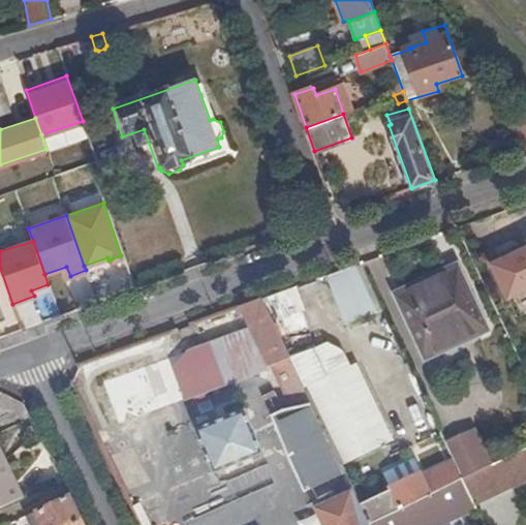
[(503,250),(505,255),(518,251),(515,244),(503,250)]
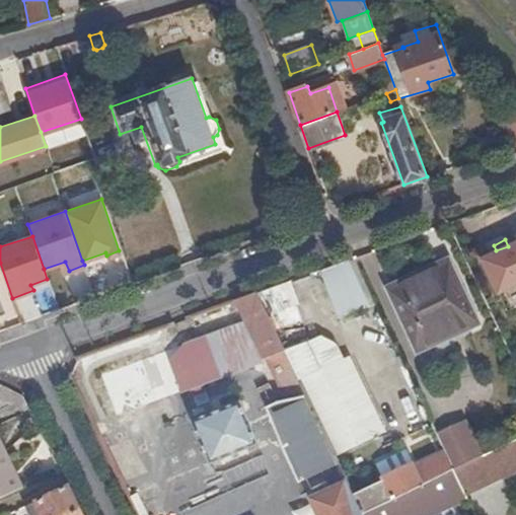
[(496,250),(483,258),(503,302),(515,295),(515,241),(508,246),(496,250)]
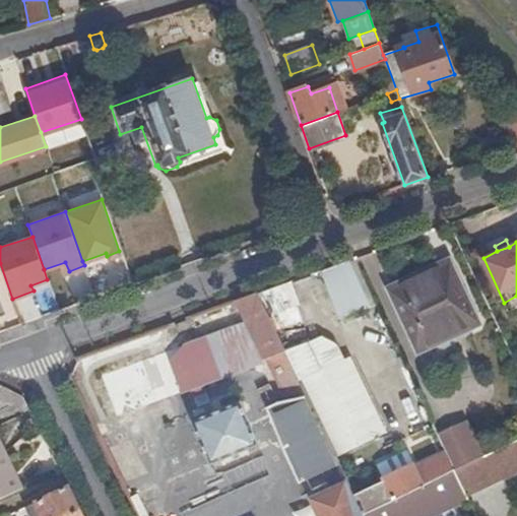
[(369,306),(347,259),(321,269),(344,318),(369,306)]
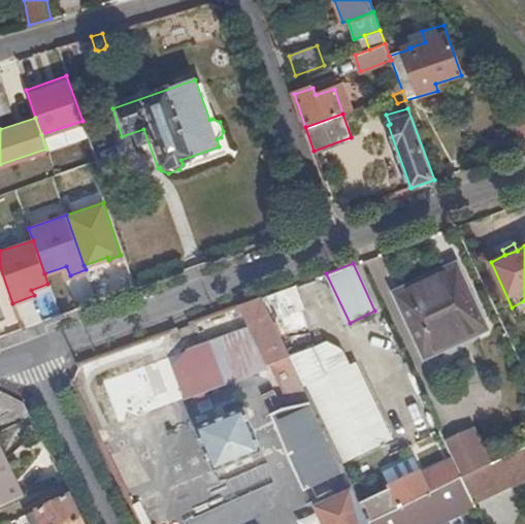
[(407,290),(394,296),(406,322),(408,321),(412,328),(409,329),(421,353),(435,347),(437,353),(469,337),(467,331),(484,324),(472,299),(469,300),(466,293),(468,291),(457,266),(444,272),(443,269),(406,287),(407,290)]
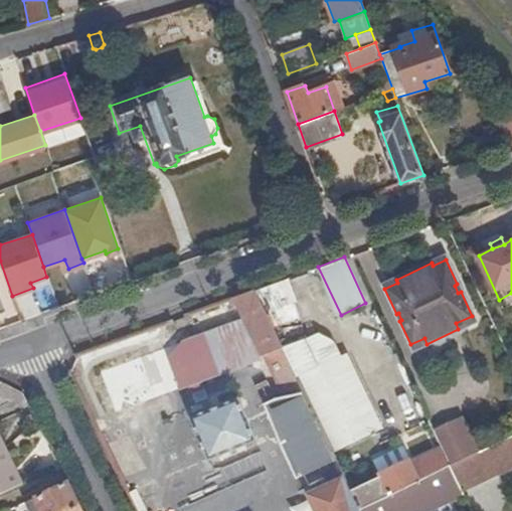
[(292,297),(284,279),(253,290),(263,309),(292,297)]
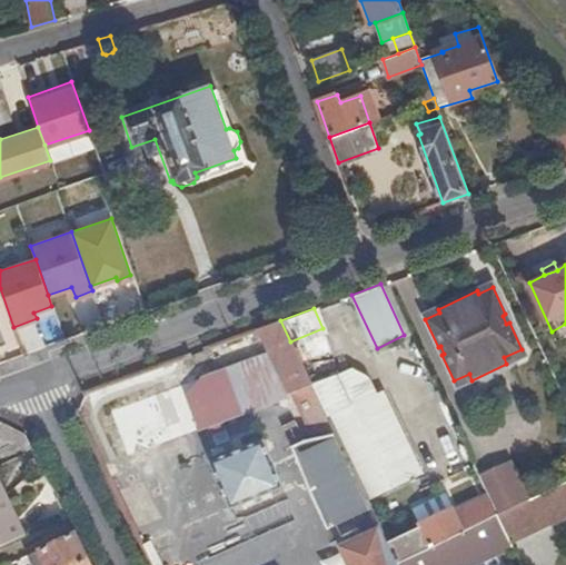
[(396,564),(395,563),(385,541),(313,387),(295,352),(290,342),(280,320),(257,328),(269,353),(110,409),(127,456),(288,397),(288,394),(291,392),(301,387),(306,397),(297,403),(311,435),(316,444),(298,452),(333,523),(341,543),(338,544),(340,547),(348,564),(396,564)]
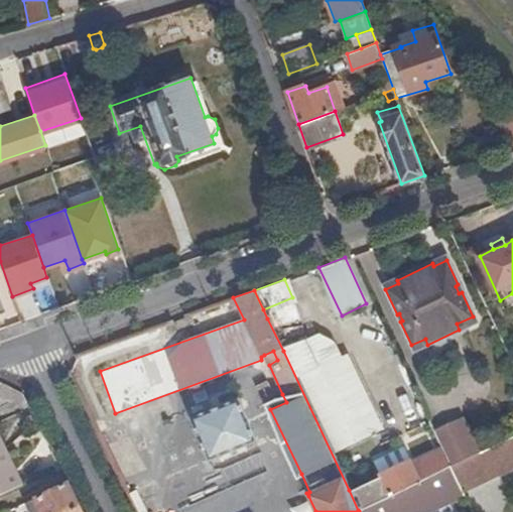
[(267,318),(283,351),(311,339),(295,304),(267,318)]
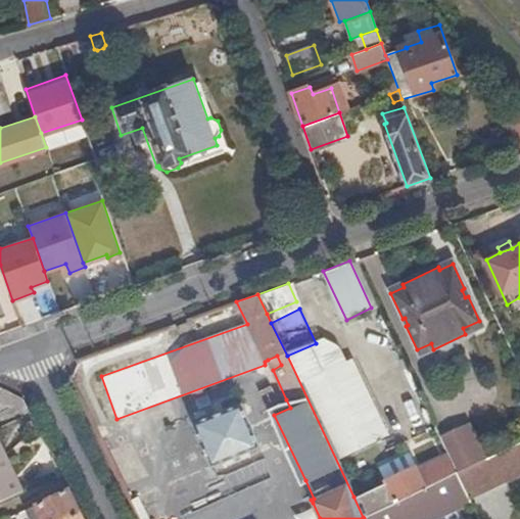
[(268,360),(273,370),(281,365),(277,356),(268,360)]
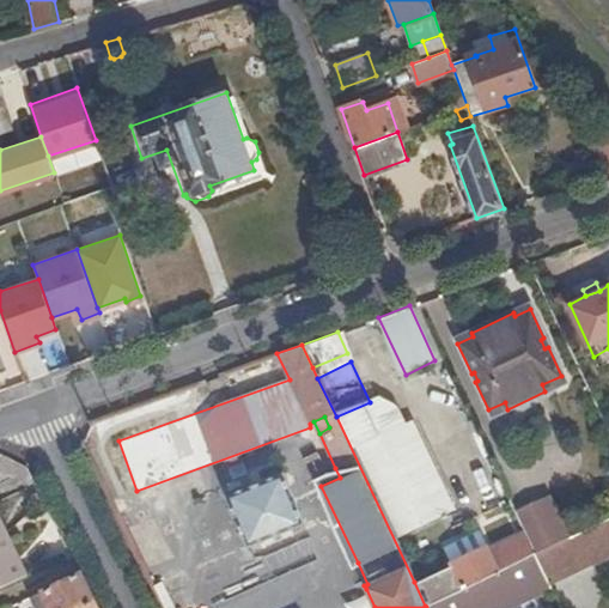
[(412,424),(354,450),(394,535),(451,508),(412,424)]
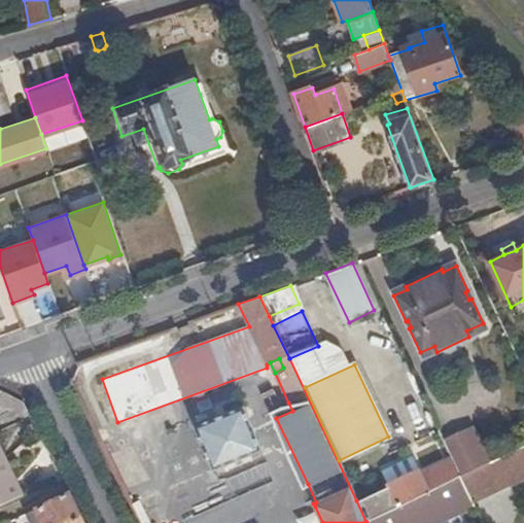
[(292,411),(288,403),(265,413),(300,488),(308,484),(276,418),(292,411)]
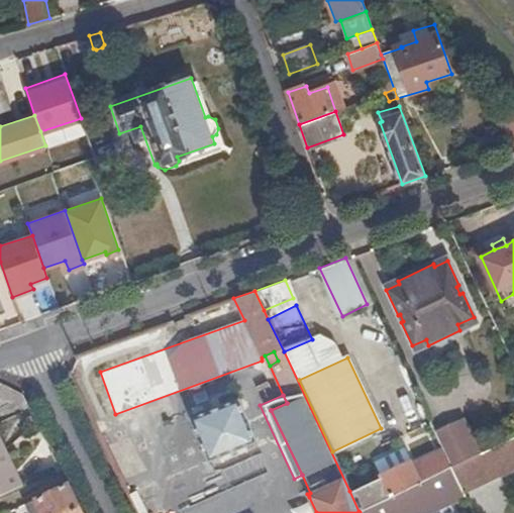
[(237,397),(190,416),(206,459),(254,440),(237,397)]
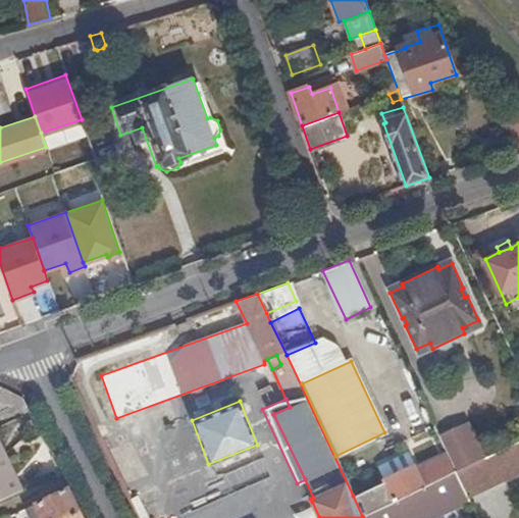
[(0,499),(20,488),(0,443),(0,499)]
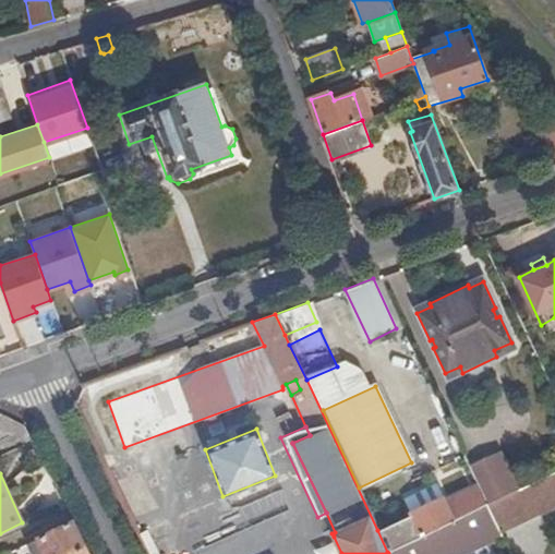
[(486,505),(477,484),(444,500),(443,495),(409,510),(411,514),(377,530),(387,552),(486,505)]
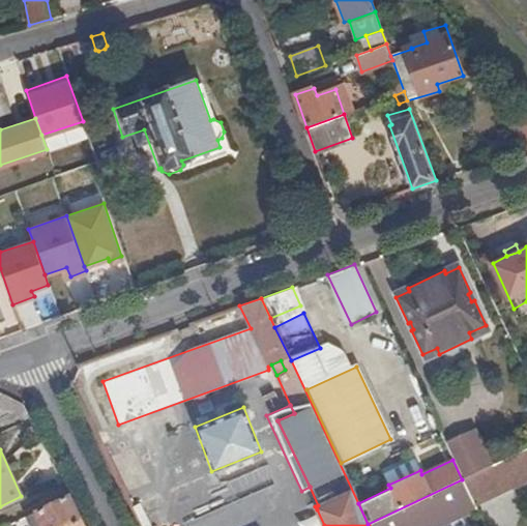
[(435,525),(475,507),(462,479),(368,524),(369,525),(435,525)]
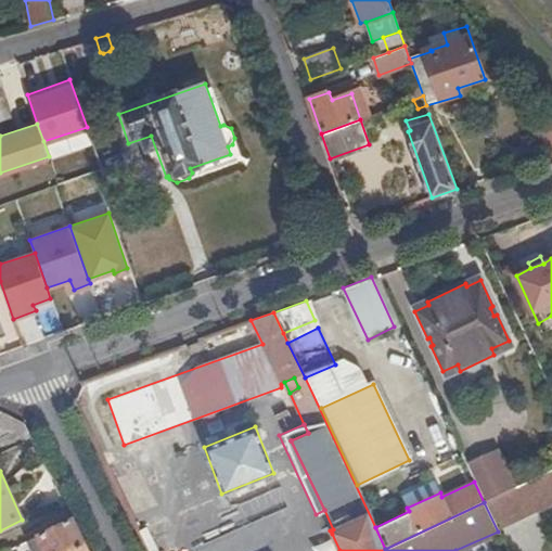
[(66,550),(82,543),(69,519),(26,539),(31,550),(66,550)]
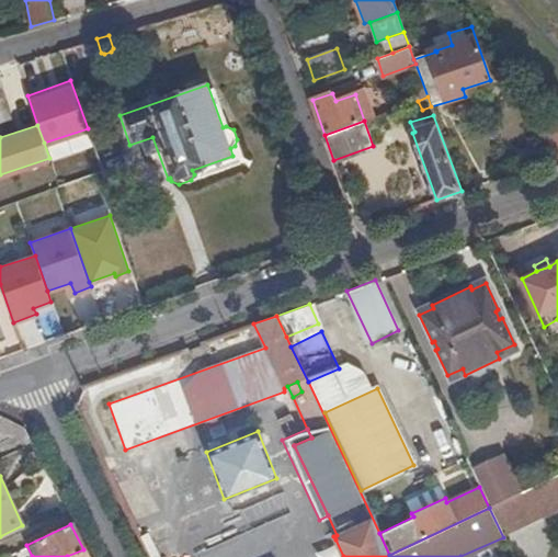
[(508,550),(527,552),(527,527),(509,527),(508,550)]
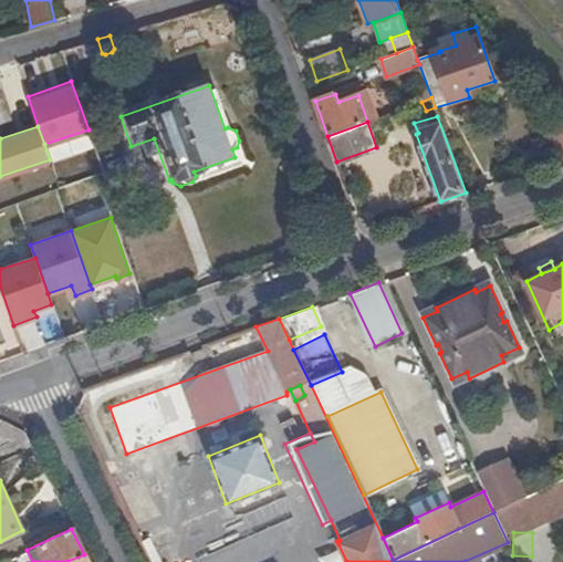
[(346,561),(339,544),(315,557),(318,561),(346,561)]
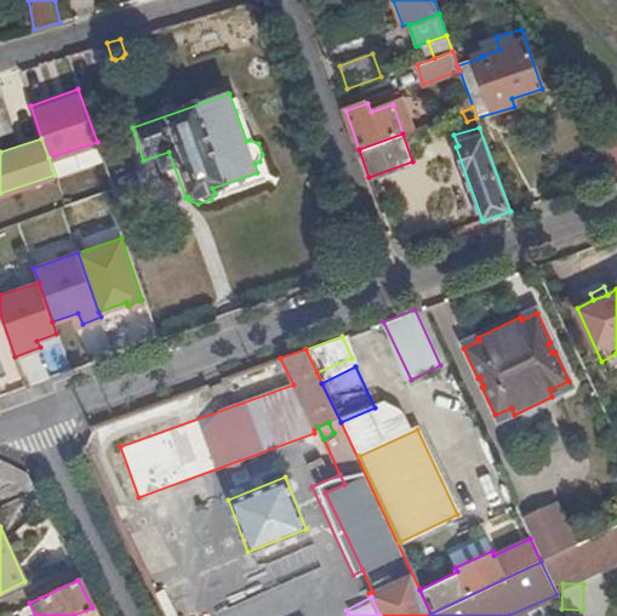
[(35,615),(29,603),(17,609),(20,615),(35,615)]
